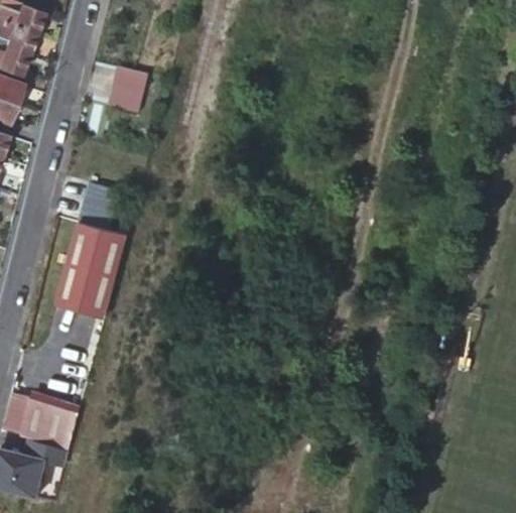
[(0,23),(34,35),(41,17),(0,1),(0,23)]
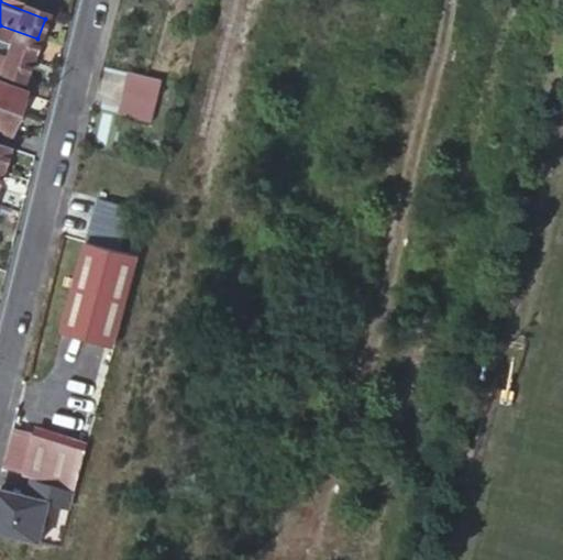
[(0,50),(4,52),(29,62),(37,39),(0,25),(0,50)]
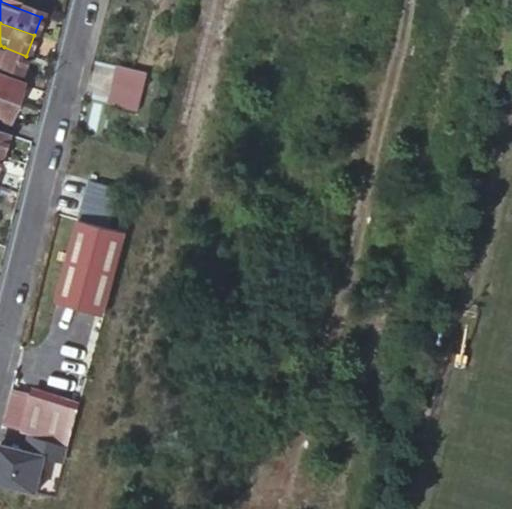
[(0,69),(19,76),(26,56),(4,47),(2,53),(0,52),(0,69)]
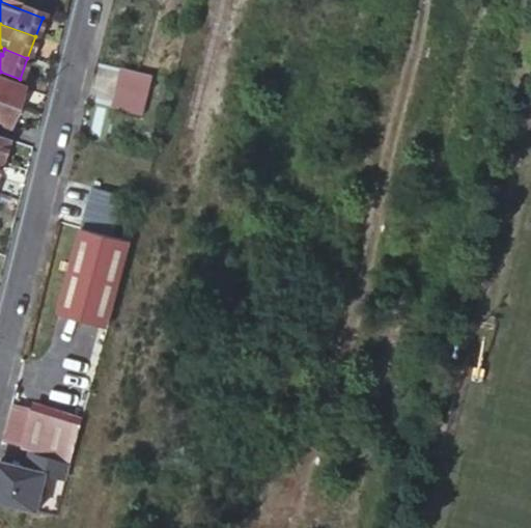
[(152,76),(121,68),(111,108),(142,116),(152,76)]
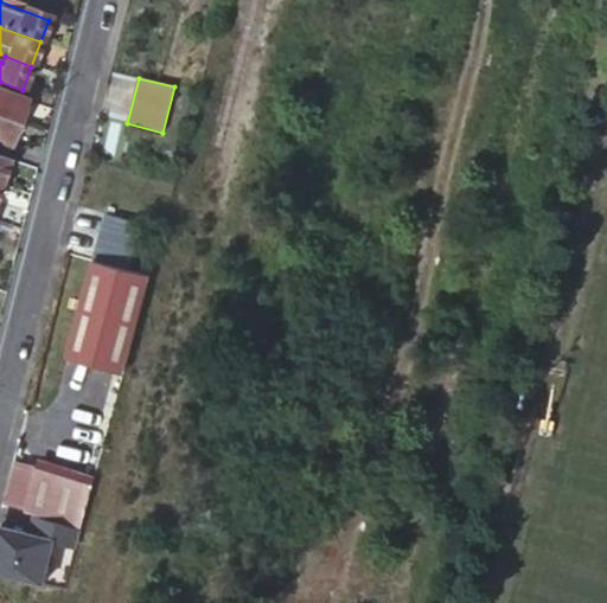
[(0,117),(17,124),(25,101),(0,91),(0,117)]
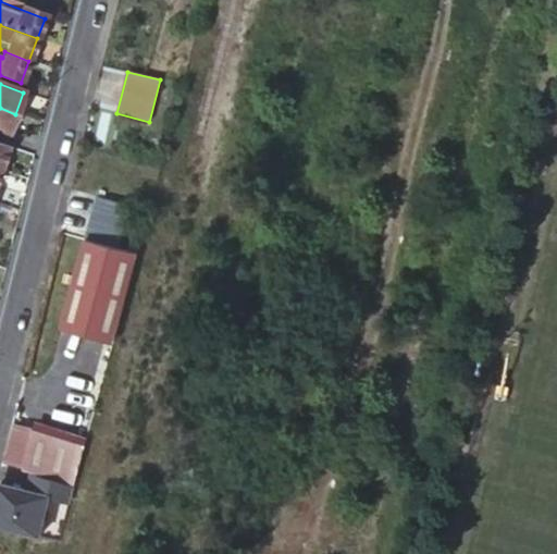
[(0,131),(8,134),(15,114),(0,108),(0,131)]
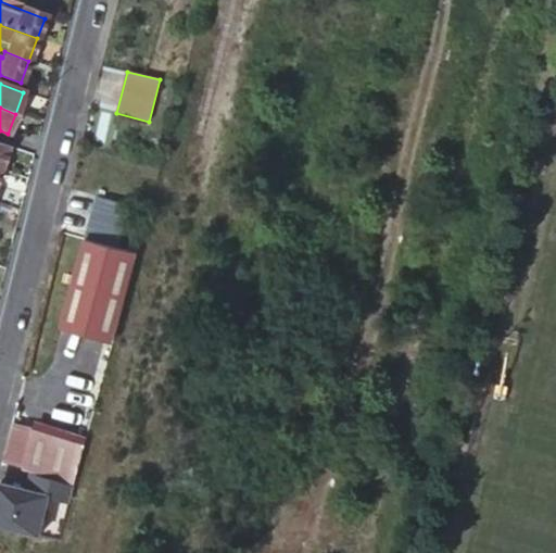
[(84,238),(115,247),(127,204),(96,196),(84,238)]
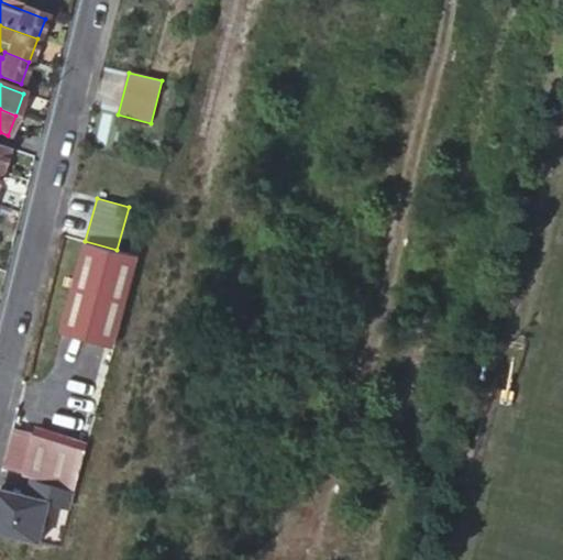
[(117,250),(85,241),(62,330),(114,344),(138,256),(117,250)]
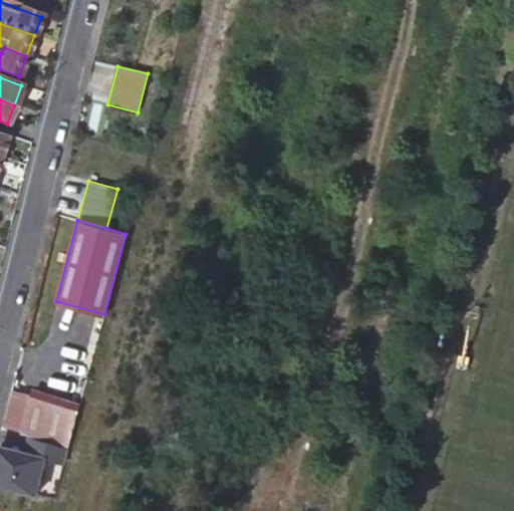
[(2,427),(62,442),(73,398),(33,389),(32,392),(12,387),(2,427)]
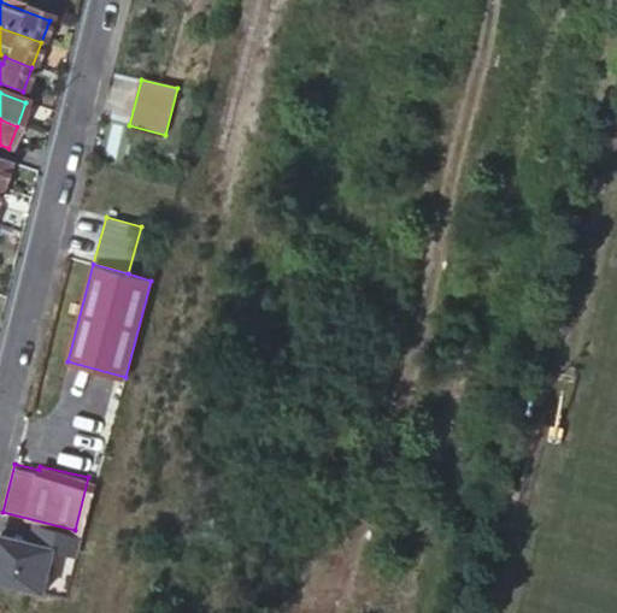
[(0,543),(0,584),(46,596),(57,555),(77,560),(82,541),(37,528),(33,547),(7,540),(0,543)]
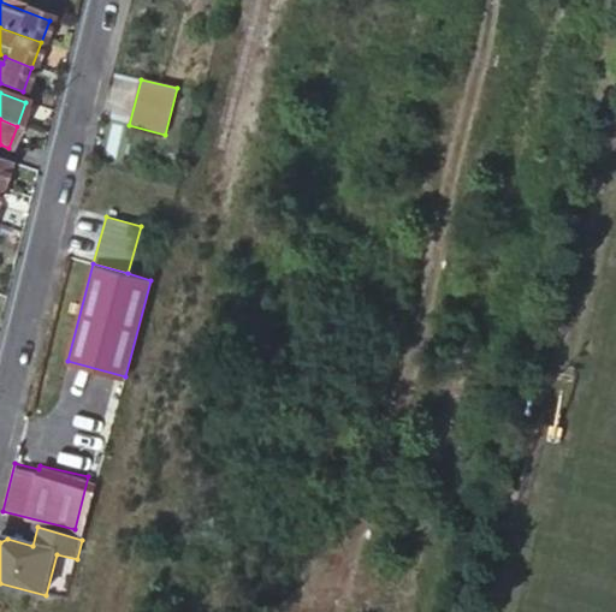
All buildings are outlined.
